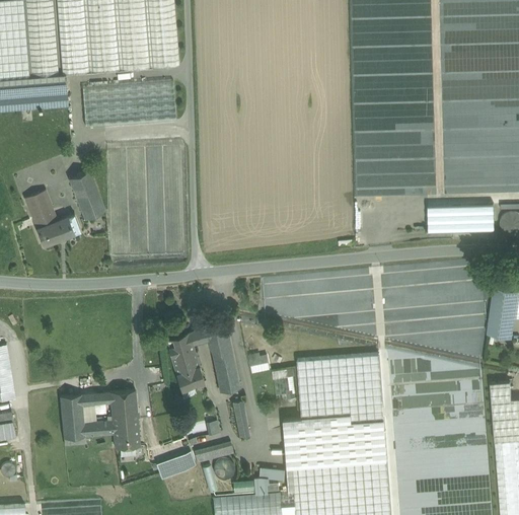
[(52,0),(39,0),(25,1),(30,78),(58,76),(52,0)]
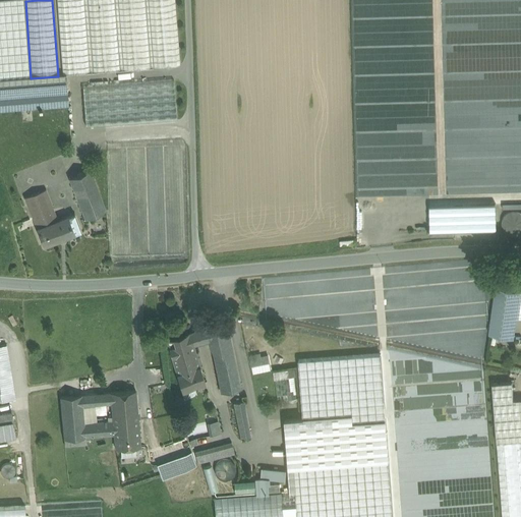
[(83,0),(55,0),(61,76),(65,76),(89,74),(83,0)]
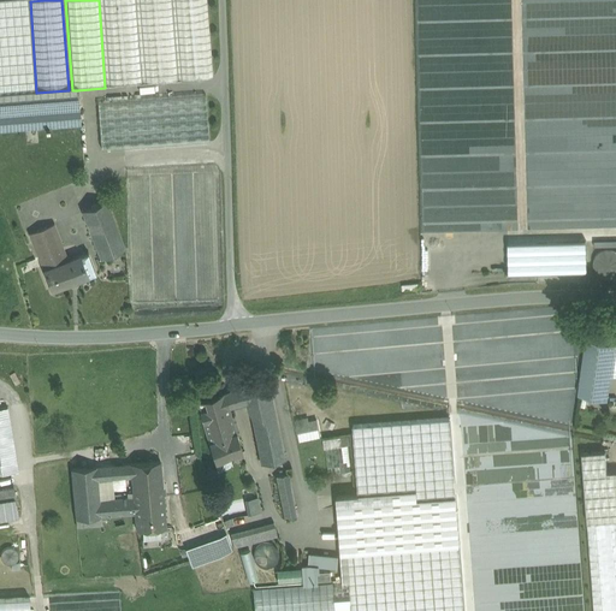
[(135,0),(101,0),(108,88),(141,85),(135,0)]
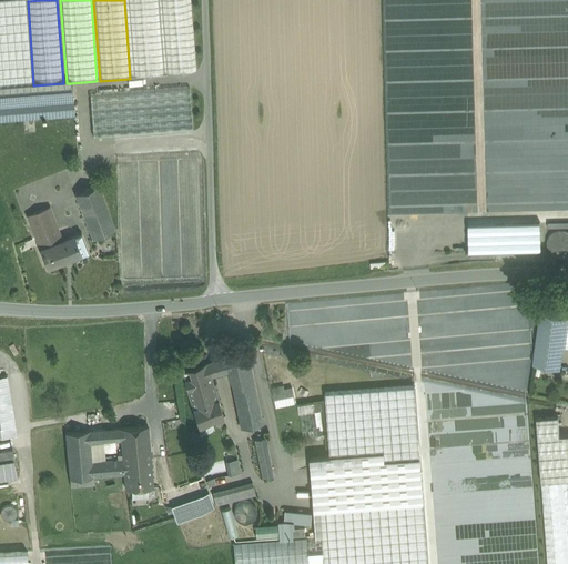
[(158,0),(128,0),(133,79),(163,77),(158,0)]
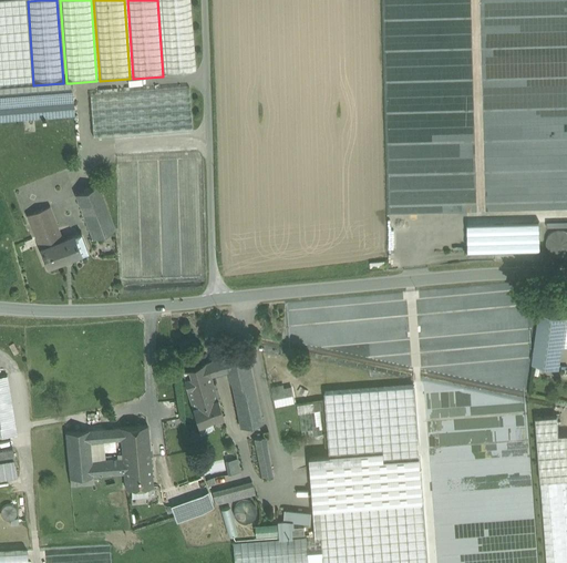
[(189,0),(160,0),(165,77),(195,74),(189,0)]
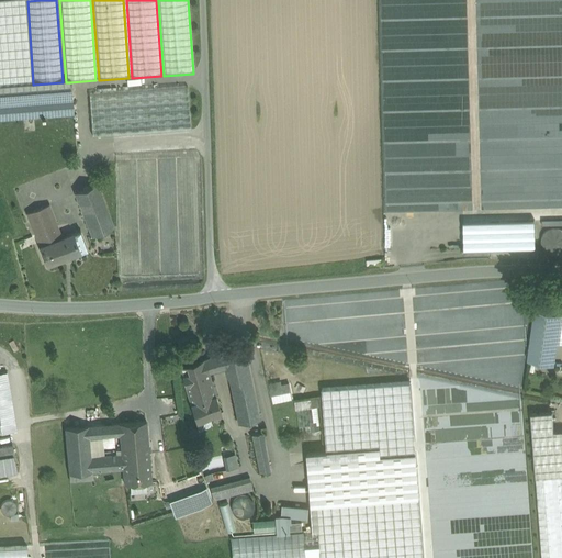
[(24,1),(0,2),(0,87),(30,86),(24,1)]
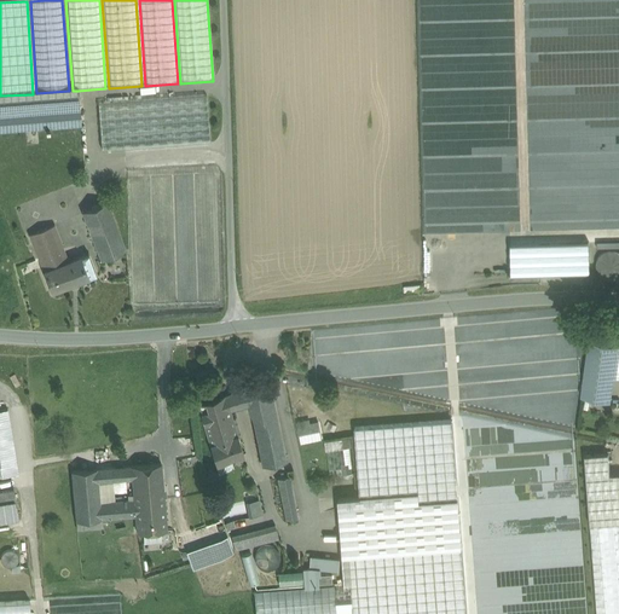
[(0,133),(6,133),(5,116),(29,114),(34,114),(80,110),(77,91),(36,93),(33,94),(0,96),(0,133)]
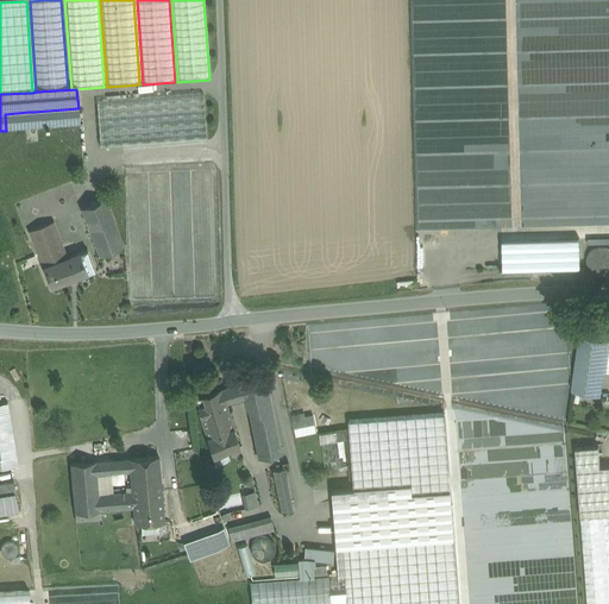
[(202,95),(96,104),(100,150),(206,142),(202,95)]
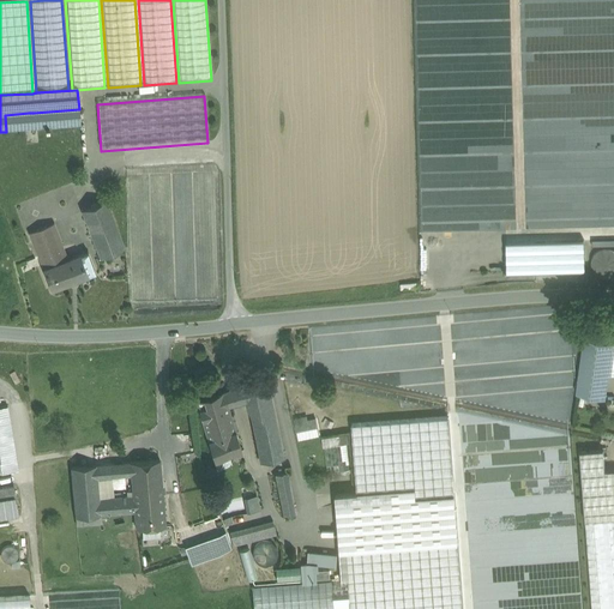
[(79,109),(34,113),(36,131),(44,131),(44,133),(48,132),(48,130),(80,128),(79,109)]
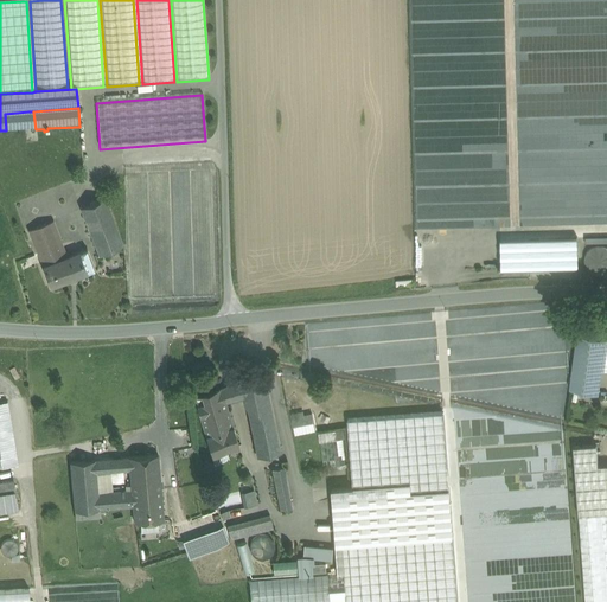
[(29,111),(5,114),(6,130),(30,129),(29,111)]
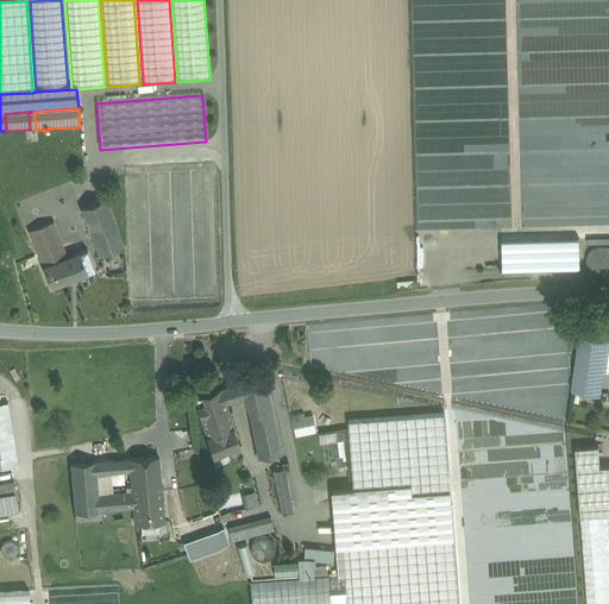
[(585,165),(588,230),(608,228),(608,169),(608,170),(608,164),(608,163),(608,152),(608,153),(604,155),(606,159),(594,159),(606,163),(603,170),(598,170),(585,165)]
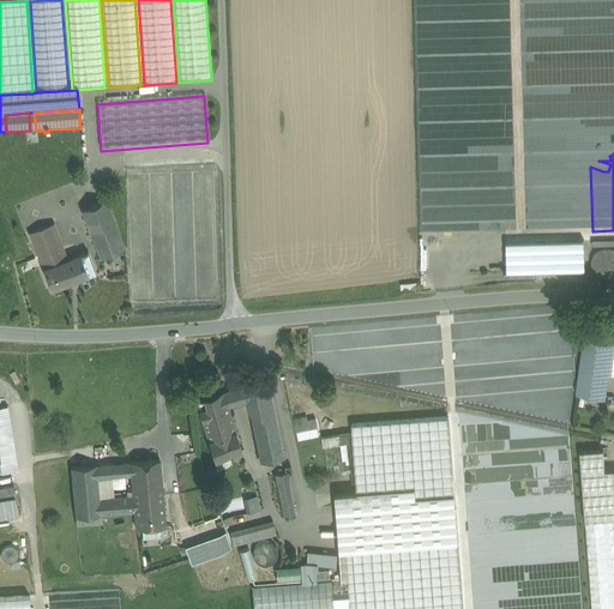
[(106,204),(82,213),(101,261),(125,252),(106,204)]
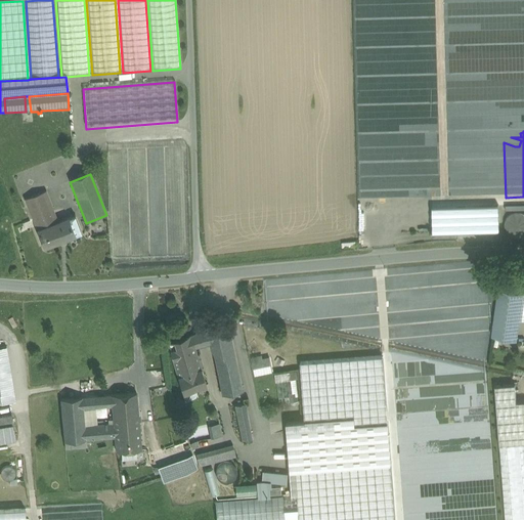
[(45,192),(25,202),(30,214),(50,205),(45,192)]
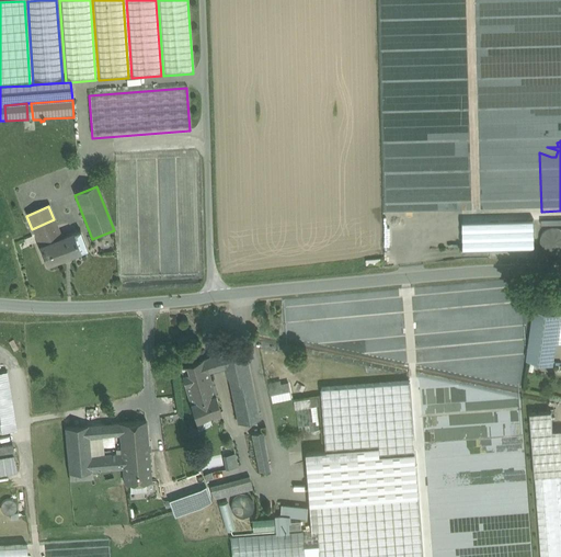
[(54,219),(32,229),(39,250),(38,250),(46,268),(69,258),(69,257),(71,256),(72,257),(78,254),(79,256),(83,253),(86,248),(81,236),(76,234),(71,236),(71,237),(65,239),(65,240),(61,241),(61,238),(54,219)]
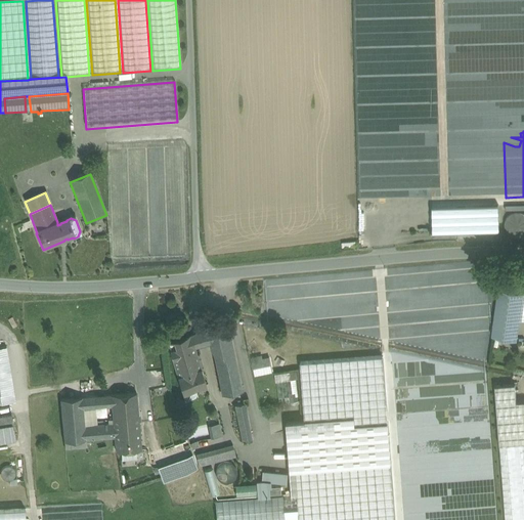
[(498,208),(432,211),(433,235),(498,234),(498,208)]
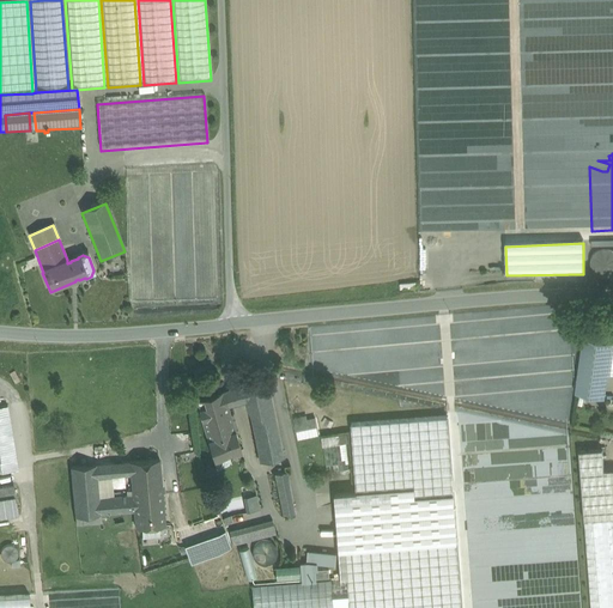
[(602,253),(596,255),(592,259),(589,265),(590,272),(594,277),(599,280),(605,283),(611,280),(612,279),(612,254),(608,253),(602,253)]
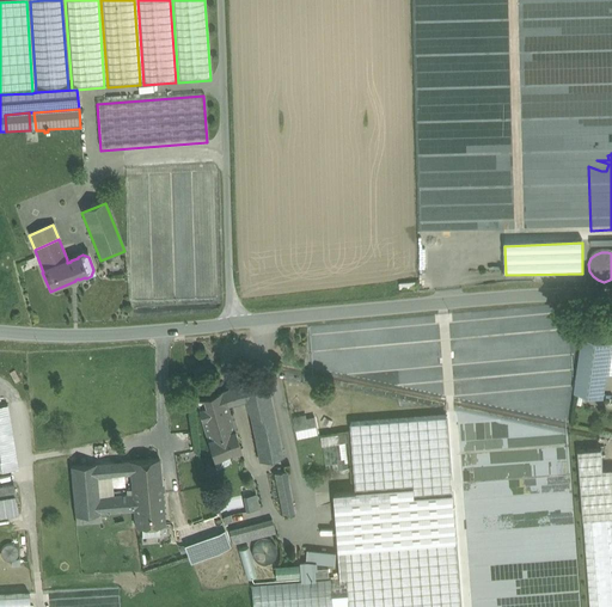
[(610,347),(582,342),(575,397),(603,403),(610,347)]
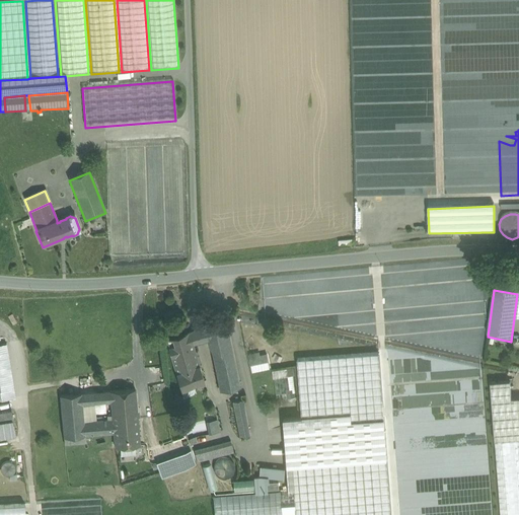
[(226,325),(205,330),(208,343),(228,338),(226,325)]
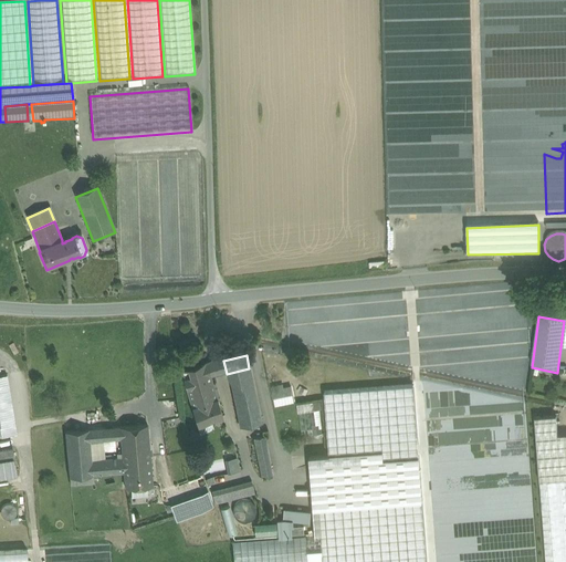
[(223,361),(207,364),(211,380),(227,376),(227,374),(223,361)]
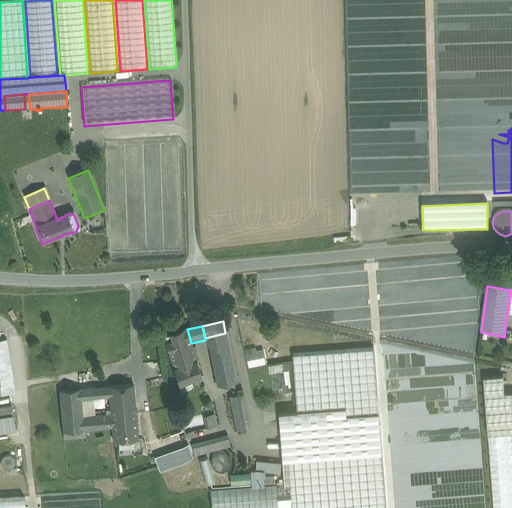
[(187,329),(164,336),(173,370),(197,363),(191,343),(187,329)]
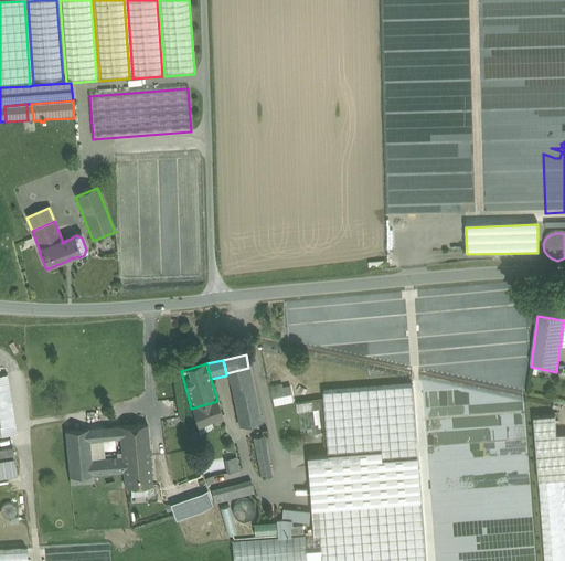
[(248,368),(226,373),(226,376),(238,430),(260,425),(248,368)]
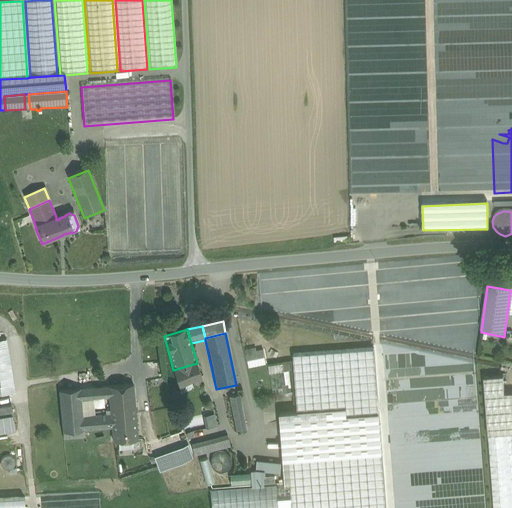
[(3,341),(0,341),(0,387),(11,386),(3,341)]
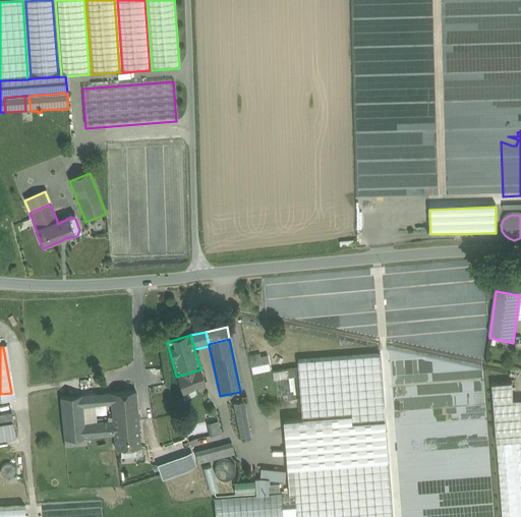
[(259,357),(250,359),(252,369),(269,366),(268,359),(261,361),(259,357)]
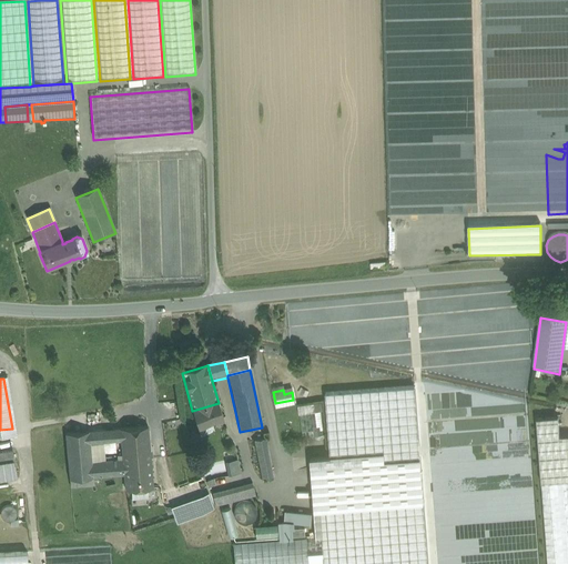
[(414,390),(325,396),(331,460),(419,453),(414,390)]
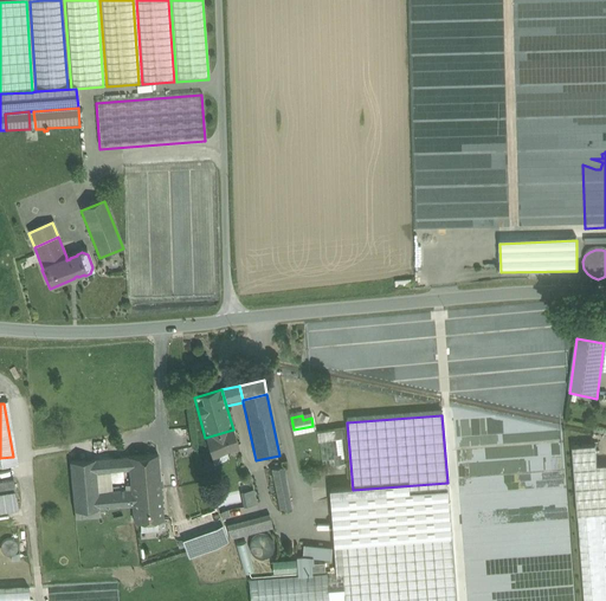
[(233,430),(205,438),(211,458),(212,458),(214,466),(226,463),(229,459),(226,453),(238,450),(233,430)]
